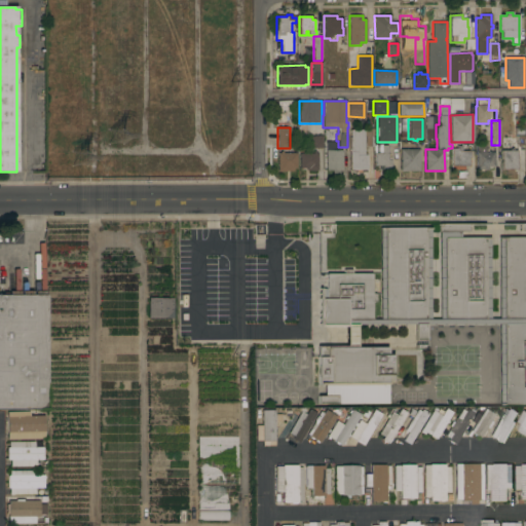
[(360,130),(360,129),(363,129),(363,128),(373,128),(373,147),(365,147),(365,137),(364,137),(364,155),(366,155),(366,170),(360,170),(360,173),(355,173),(355,170),(349,170),(350,130),(360,130)]
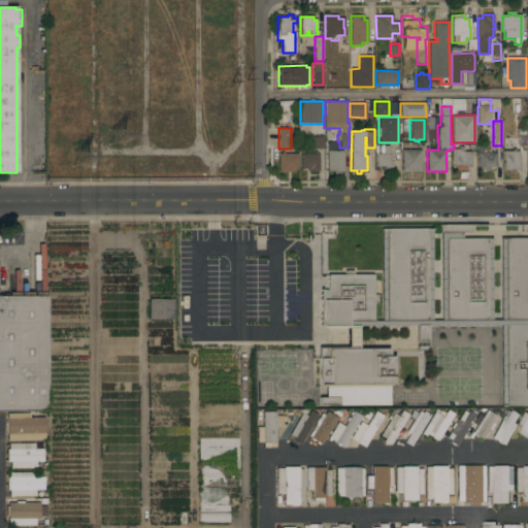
[(315,136),(323,136),(323,149),(316,149),(315,136)]
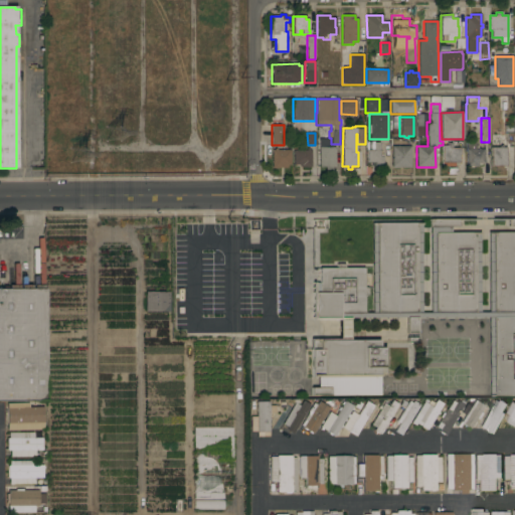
[(330,140),(330,147),(335,147),(335,167),(332,167),(332,170),(325,170),(325,167),(319,167),(319,140),(330,140)]
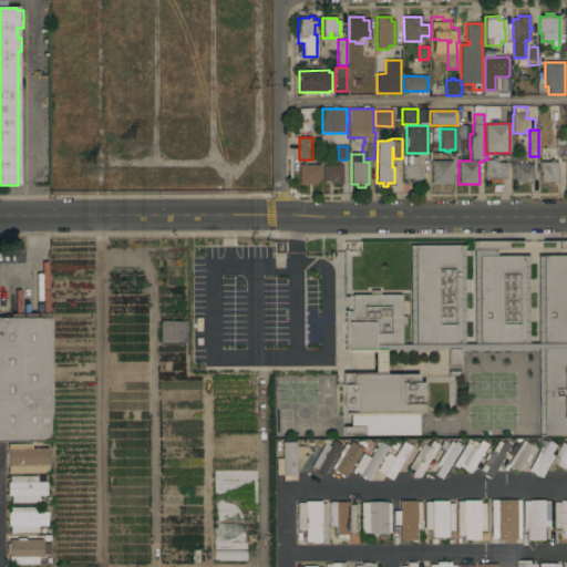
[(523,155),(523,164),(533,164),(533,181),(529,181),(529,182),(526,182),(526,183),(521,183),(521,184),(516,184),(516,183),(513,183),(513,155),(523,155)]
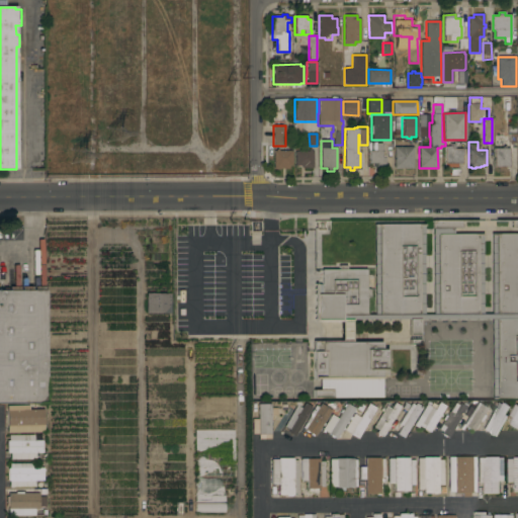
[(375,151),(375,144),(381,144),(381,155),(384,155),(384,167),(373,167),(373,163),(369,163),(369,151),(375,151)]
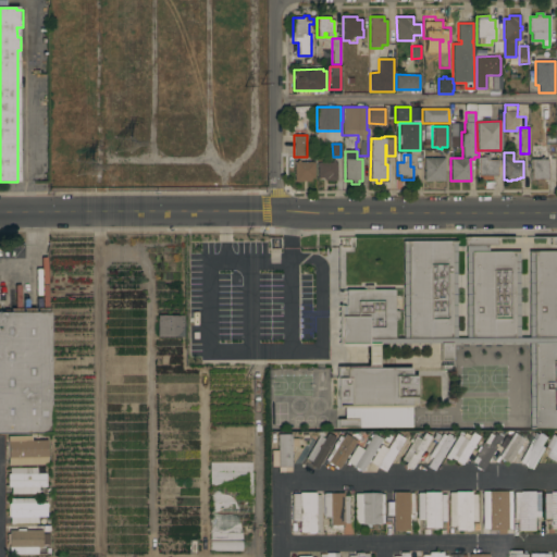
[(482,158),(482,155),(489,155),(489,160),(497,160),(497,166),(496,166),(496,176),(491,176),(491,180),(478,180),(478,158),(482,158)]
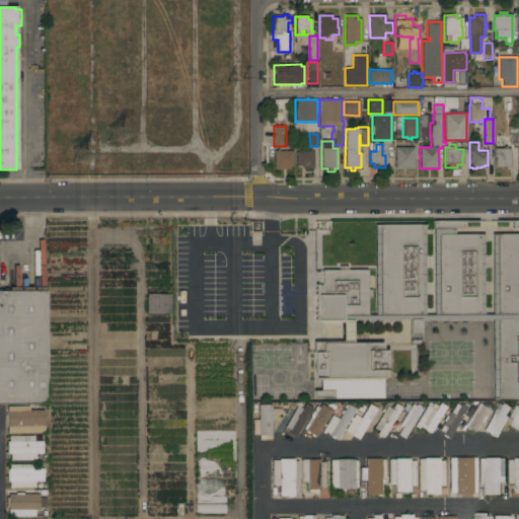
[(414,147),(414,168),(394,168),(394,147),(414,147)]
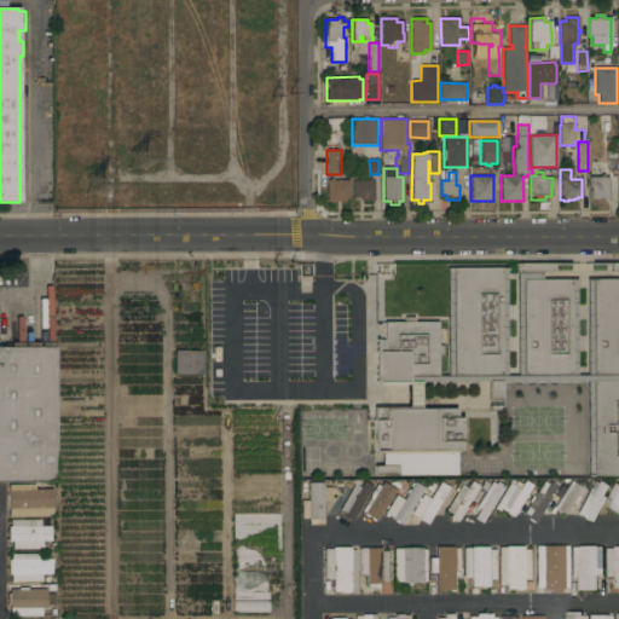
[(329,180),(329,178),(333,178),(333,180),(348,180),(348,198),(345,198),(345,202),(327,202),(327,180),(329,180)]
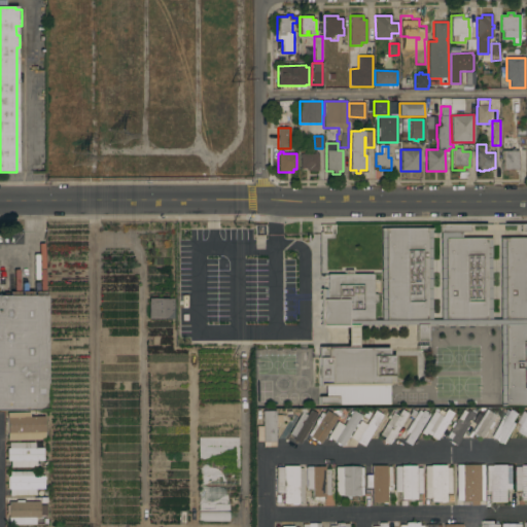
[(314,153),(313,151),(316,151),(316,153),(318,153),(318,171),(307,171),(307,169),(300,169),(300,153),(314,153)]
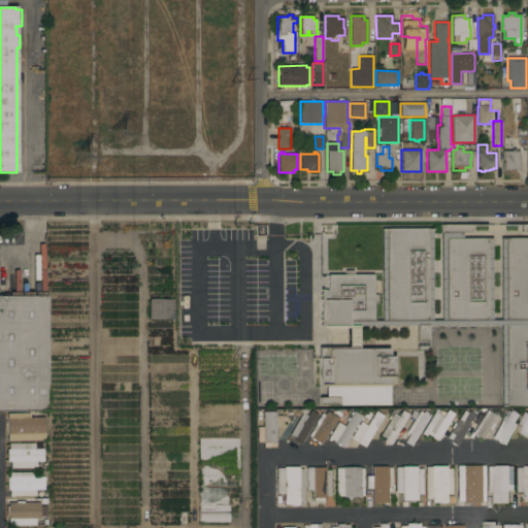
[(519,170),(515,170),(515,174),(507,174),(507,170),(503,170),(503,152),(519,152),(519,170)]
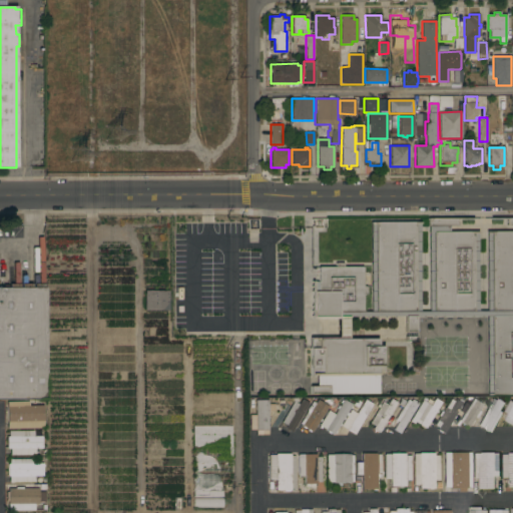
[(371,222),(420,222),(420,312),(429,312),(429,226),(428,226),(428,218),(458,218),(458,225),(449,225),(449,231),(478,231),(478,312),(487,312),(486,231),(512,231),(512,225),(506,225),(506,217),(512,217),(512,395),(487,396),(487,316),(416,316),(416,332),(405,332),(405,316),(349,317),(349,337),(339,337),(338,319),(312,319),(312,282),(314,282),(318,282),(318,268),(335,268),(335,263),(343,263),(343,268),(363,267),(363,287),(366,287),(366,295),(363,295),(363,313),(371,312),(371,222)]
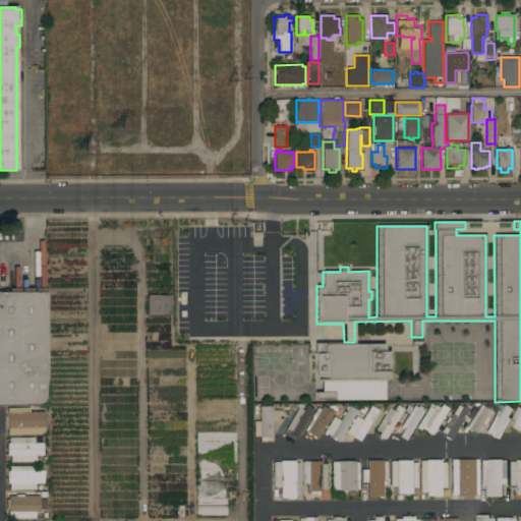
[(0,293),(9,293),(9,289),(20,289),(20,292),(22,292),(22,289),(33,289),(33,292),(34,292),(34,289),(44,288),(44,292),(46,292),(47,406),(0,406),(0,293)]
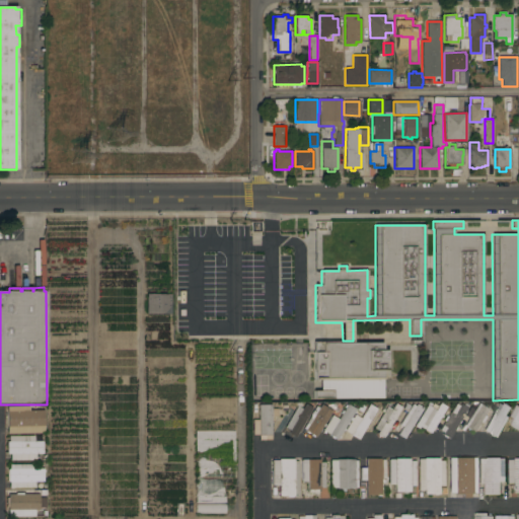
[(145,314),(169,314),(169,294),(146,294),(145,314)]
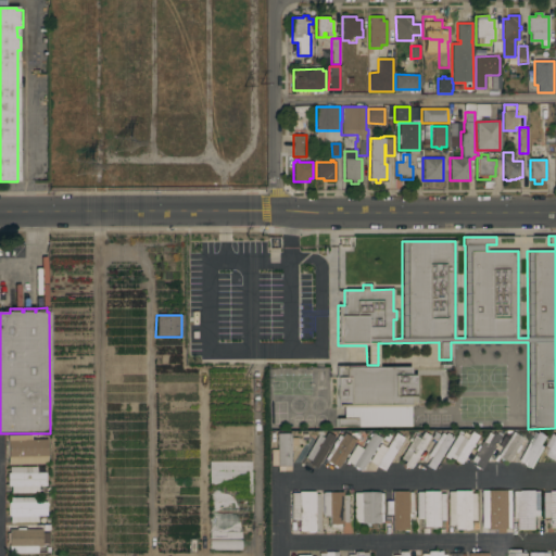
[(378,365),(378,368),(409,367),(409,376),(414,376),(415,396),(409,396),(411,426),(336,427),(336,419),(343,419),(343,406),(337,406),(336,366),(378,365)]
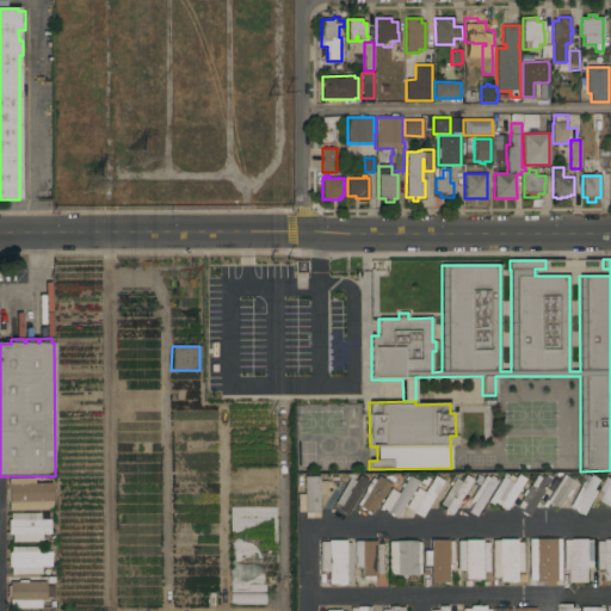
[(397,517),(390,512),(389,513),(380,507),(392,489),(397,493),(409,474),(419,480),(397,517)]
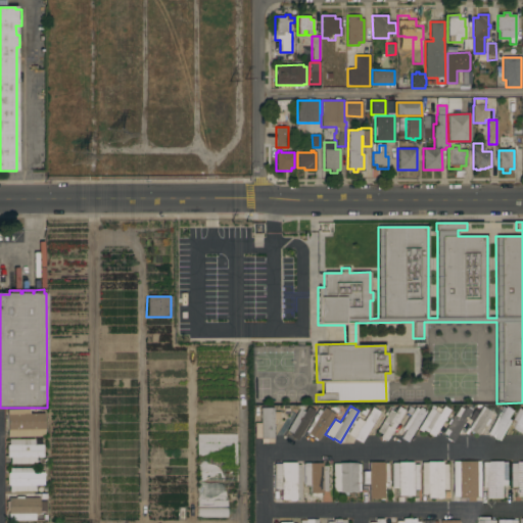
[(394,413),(398,407),(405,411),(386,441),(380,437),(381,434),(377,431),(389,410),(394,413)]
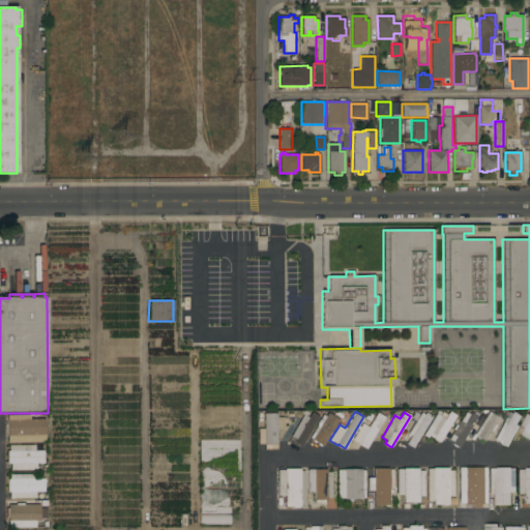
[(420,413),(423,415),(425,413),(432,417),(413,448),(406,444),(412,436),(408,434),(415,421),(410,418),(414,412),(419,415),(420,413)]
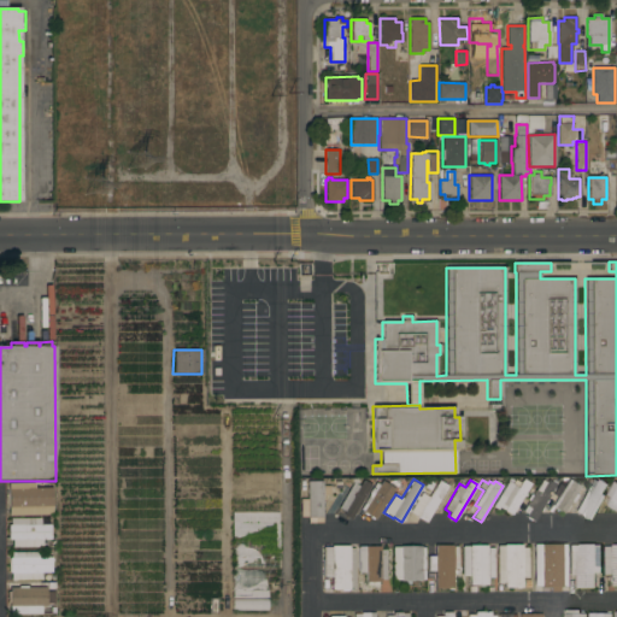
[(507,481),(518,488),(523,480),(530,485),(512,515),(499,507),(498,510),(493,506),(507,481)]
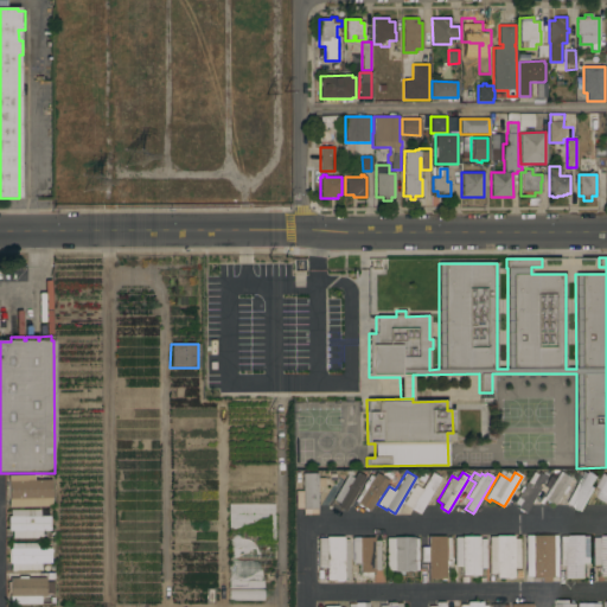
[(525,513),(517,509),(518,506),(513,504),(521,493),(518,492),(522,486),(523,487),(526,483),(534,472),(537,474),(538,473),(542,474),(543,472),(548,474),(525,513)]
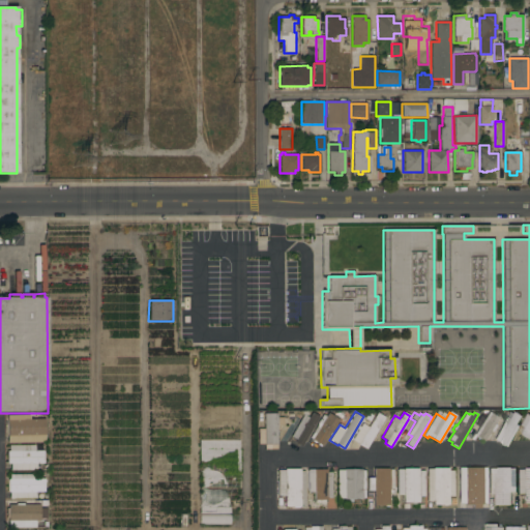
[(489,412),(498,418),(494,424),(496,425),(492,432),(490,431),(483,441),(474,435),(489,412)]
